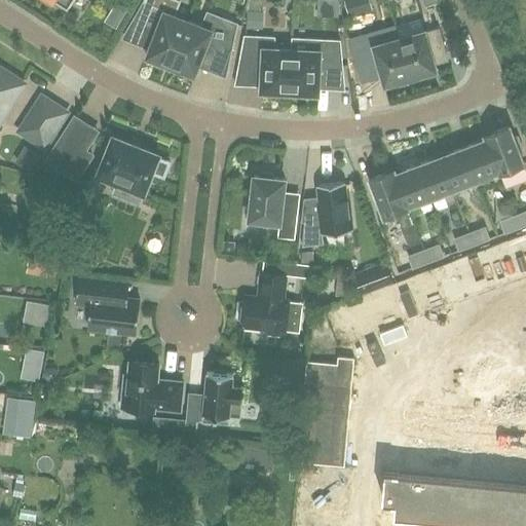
[(42,0),(50,4),(52,1),(66,10),(72,0),(42,0)]
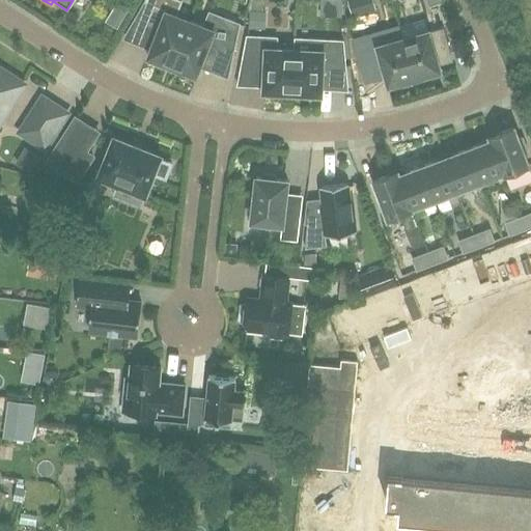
[(169,70),(189,21),(175,16),(180,1),(176,0),(144,0),(133,21),(151,28),(148,36),(154,38),(146,57),(155,59),(152,63),(169,70)]
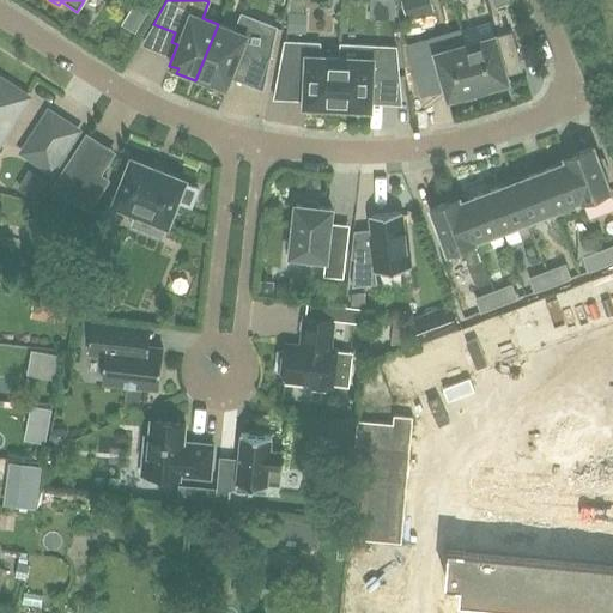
[(218,24),(195,80),(214,89),(217,84),(225,87),(234,65),(246,60),(266,68),(267,68),(275,28),(241,14),(235,30),(218,24)]
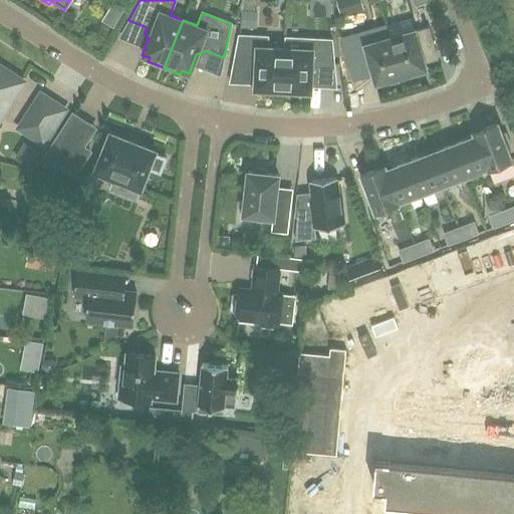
[(389,37),(401,79),(409,77),(411,76),(416,73),(416,71),(425,68),(421,52),(434,48),(428,27),(415,31),(414,30),(389,37)]
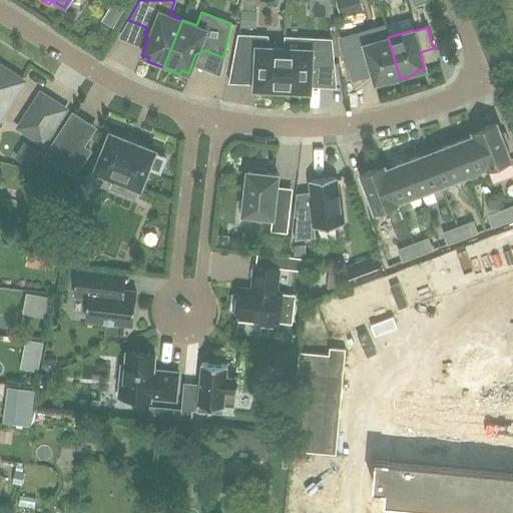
[(282,89),(284,47),(269,46),(269,35),(238,34),(233,62),(255,64),(253,91),(271,92),(271,88),(282,89)]
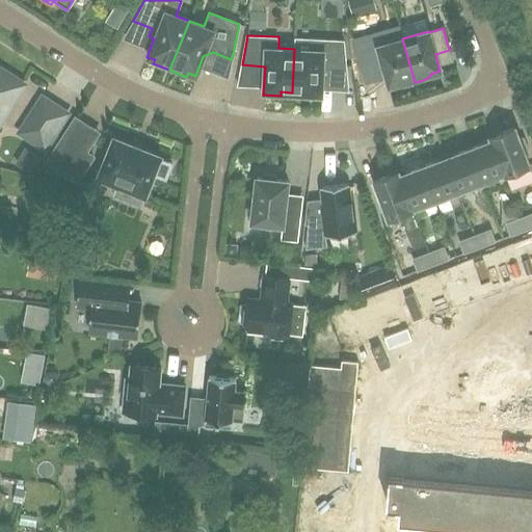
[(415,82),(402,38),(377,46),(375,37),(361,42),(368,70),(379,67),(383,69),(388,85),(399,82),(399,85),(405,84),(409,83),(415,82)]
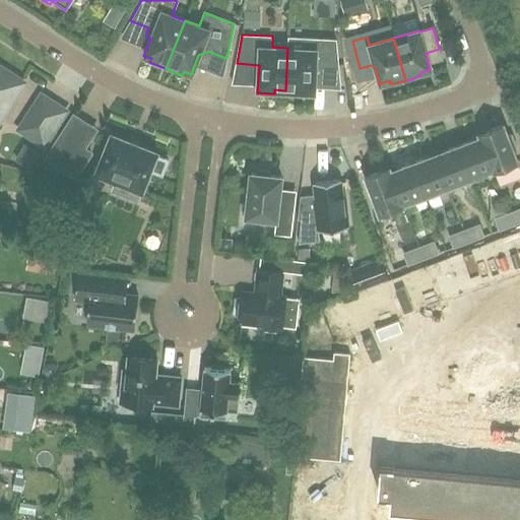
[(287,38),(287,48),(285,90),(297,90),(296,94),(313,95),(314,67),(340,68),(337,39),(307,38),(287,38)]
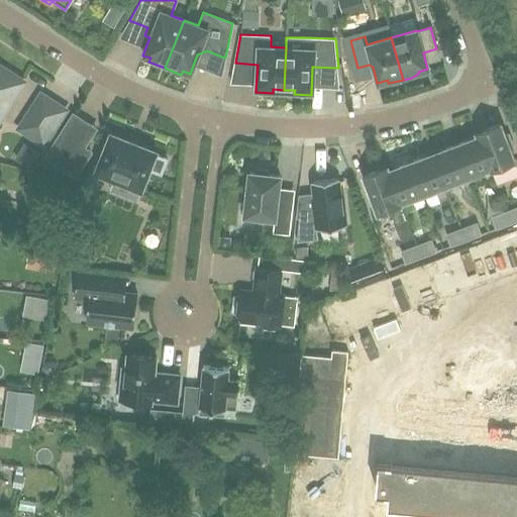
[(0,115),(21,83),(0,69),(0,115)]
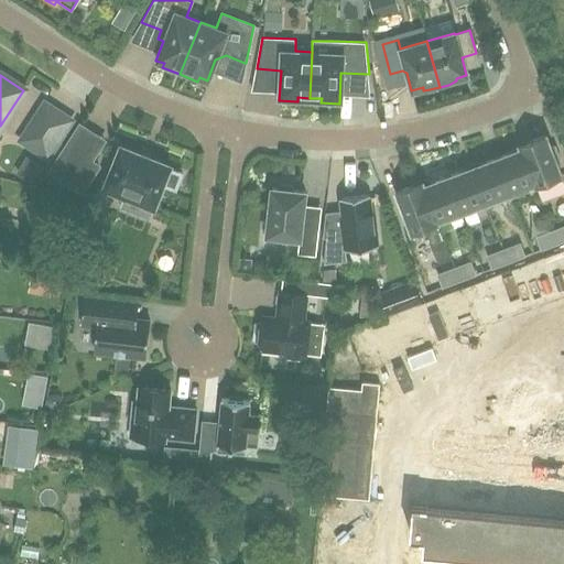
[(46,158),(71,120),(43,104),(20,140),(46,158)]
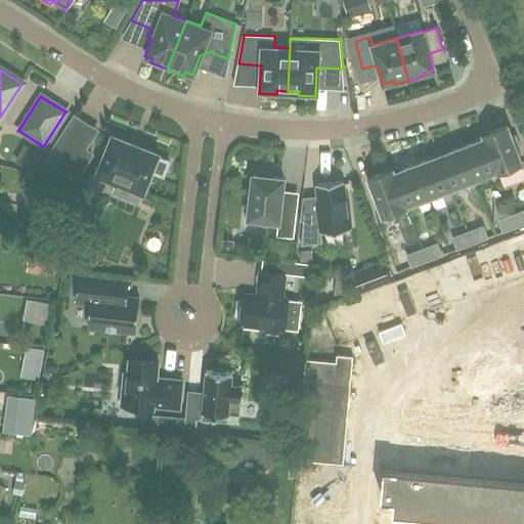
[(482,135),(496,173),(520,164),(516,153),(522,149),(517,135),(511,137),(506,126),(482,135)]
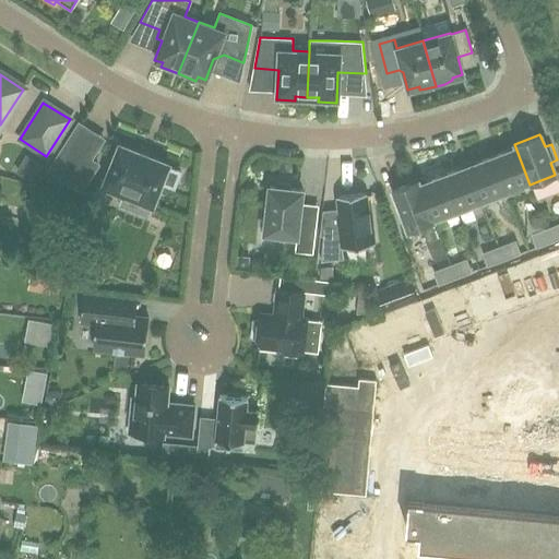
[(80,190),(96,165),(66,144),(48,170),(80,190)]
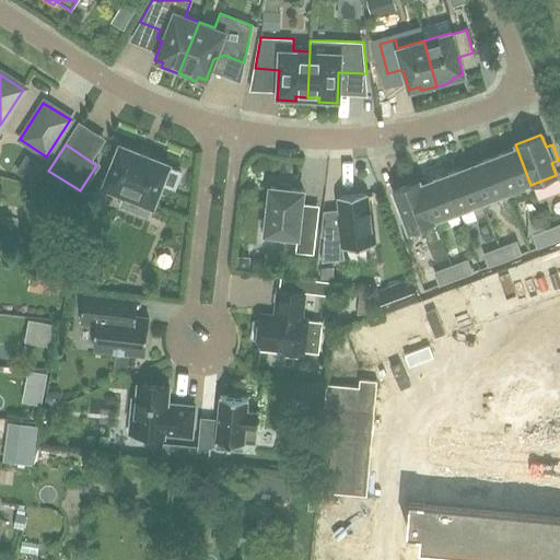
[(529,185),(531,185),(515,144),(514,144),(516,149),(492,158),(504,190),(528,181),(529,185)]
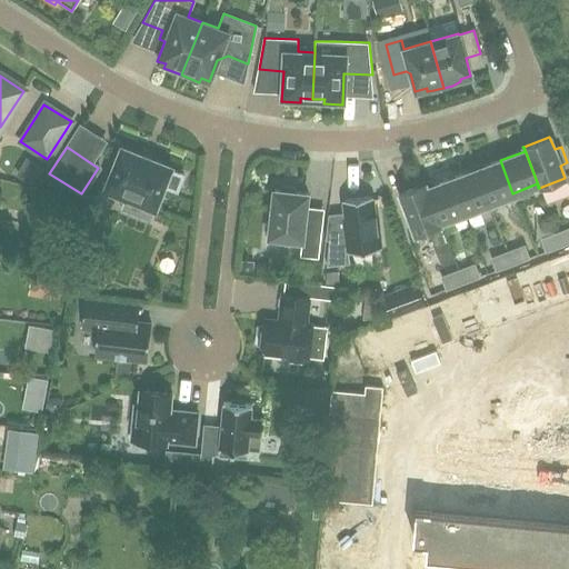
[(139,156),(121,148),(105,190),(125,198),(119,210),(149,221),(155,209),(163,187),(176,192),(182,176),(169,170),(170,168),(152,160),(152,159),(140,153),(139,156)]
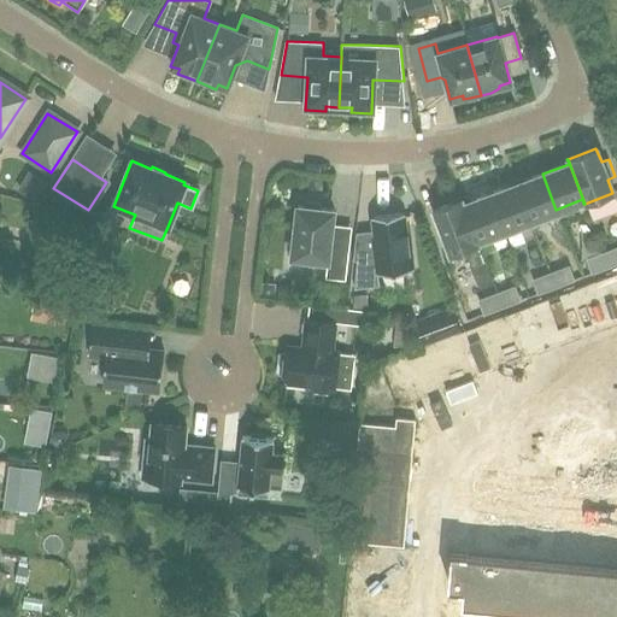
[(529,219),(556,210),(542,174),(516,183),(529,219)]
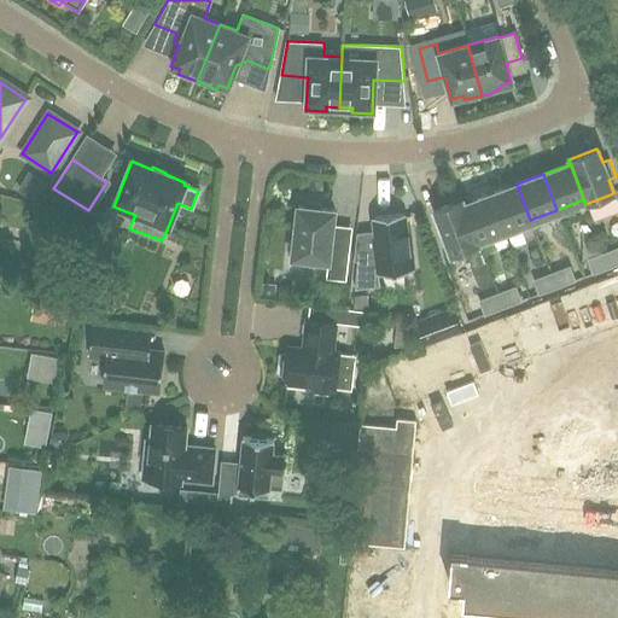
[(502,231),(530,220),(517,184),(489,194),(502,231)]
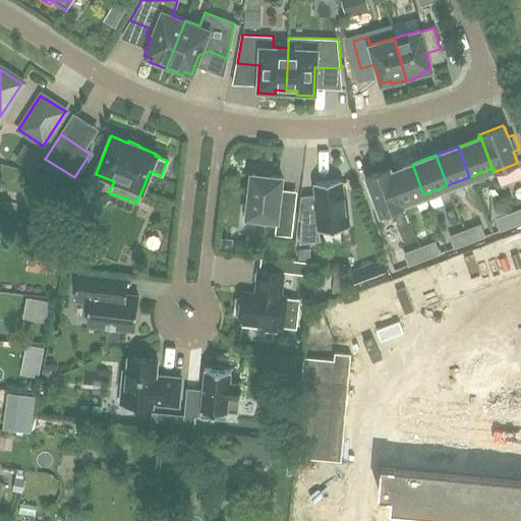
[(403,201),(423,194),(412,164),(391,172),(403,201)]
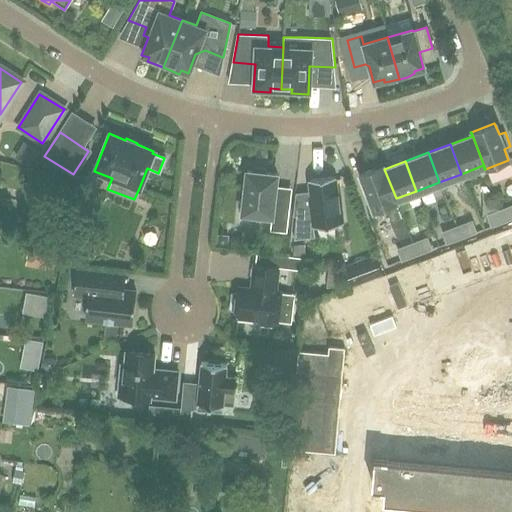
[(391,221),(403,216),(396,198),(384,169),(382,166),(358,175),(372,211),(386,206),(391,221)]
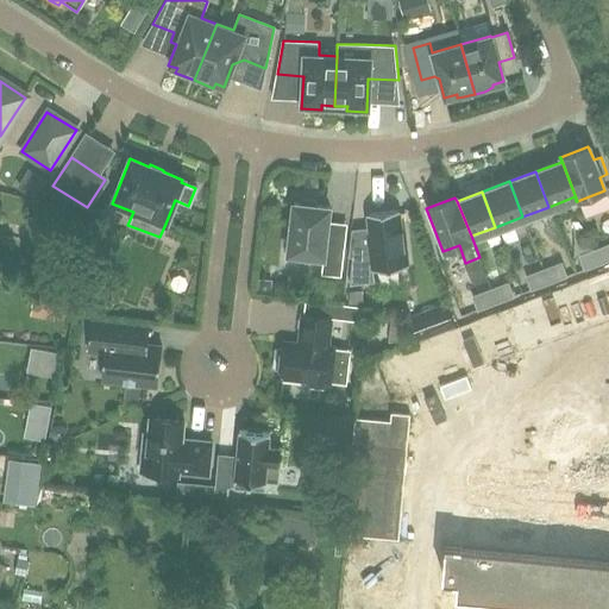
[(345,248),(326,245),(331,207),(318,206),(315,200),(303,199),(300,203),(294,203),(289,253),(324,258),(321,275),(341,277),(345,248)]
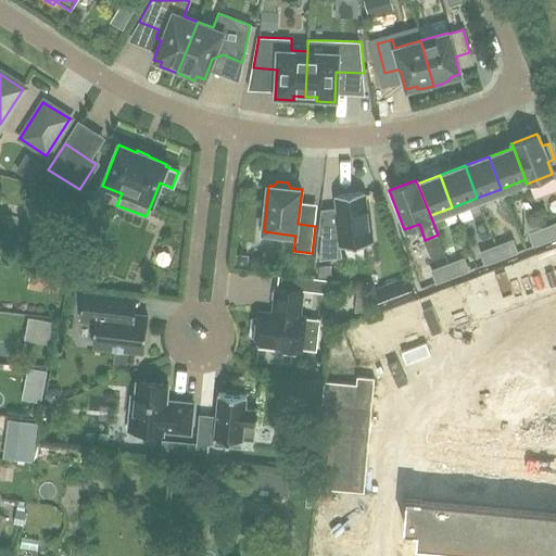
[(338,231),(321,234),(319,258),(342,256),(340,245),(375,241),(370,209),(368,209),(366,192),(335,197),(337,212),(335,213),(338,231)]
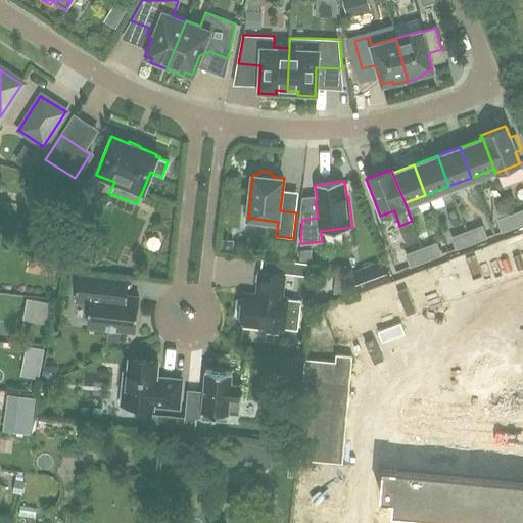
[(522,208),(513,212),(518,226),(522,224),(522,208)]
